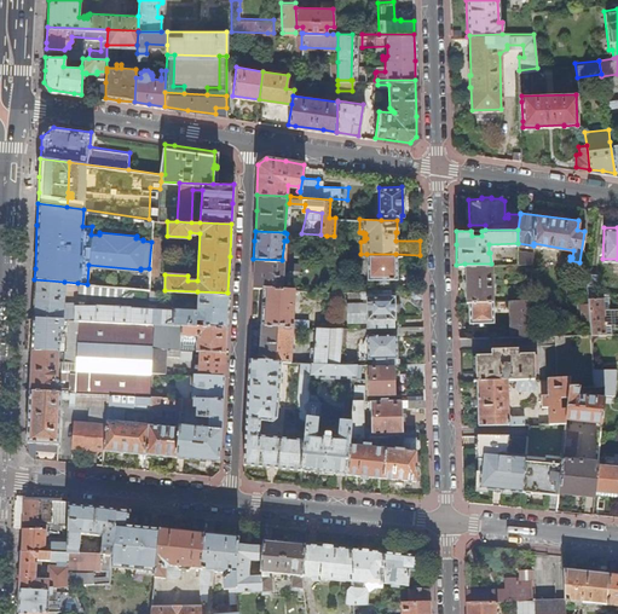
[(151,236),(151,242),(149,268),(149,274),(156,274),(159,236),(151,236)]
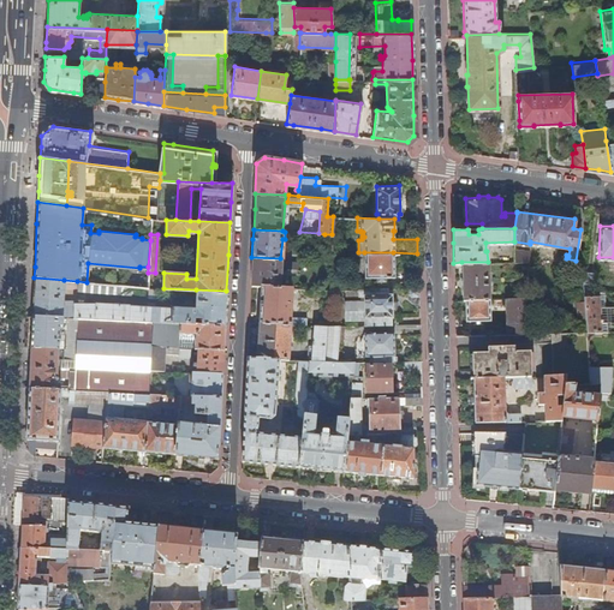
[(529,251),(514,249),(514,252),(514,261),(528,261),(529,251)]
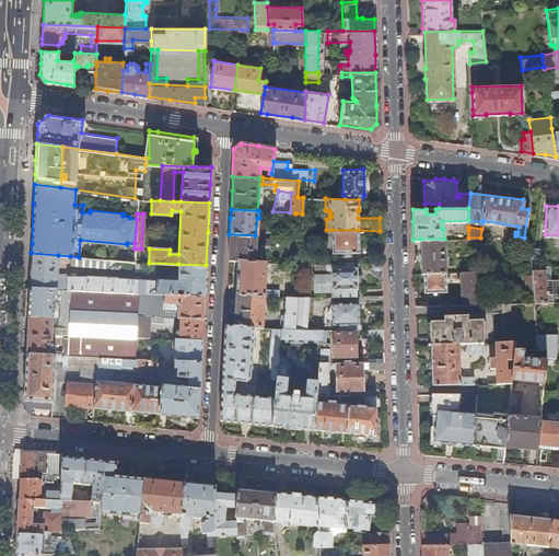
[(359,251),(358,230),(332,230),(332,251),(359,251)]
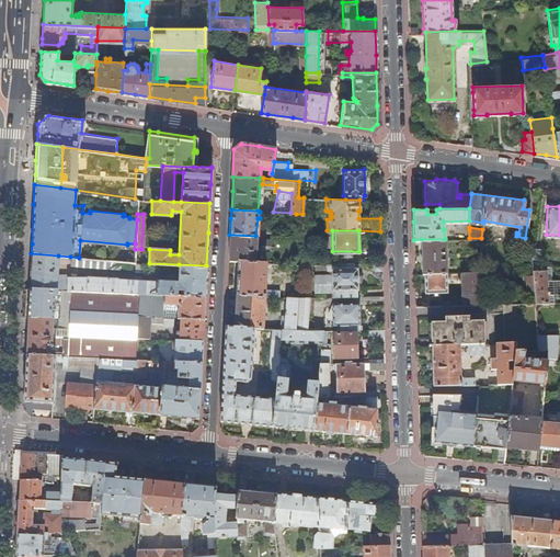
[(255,236),(229,235),(229,247),(228,259),(238,259),(254,260),(255,240),(263,240),(263,239),(269,240),(269,237),(265,237),(255,236)]
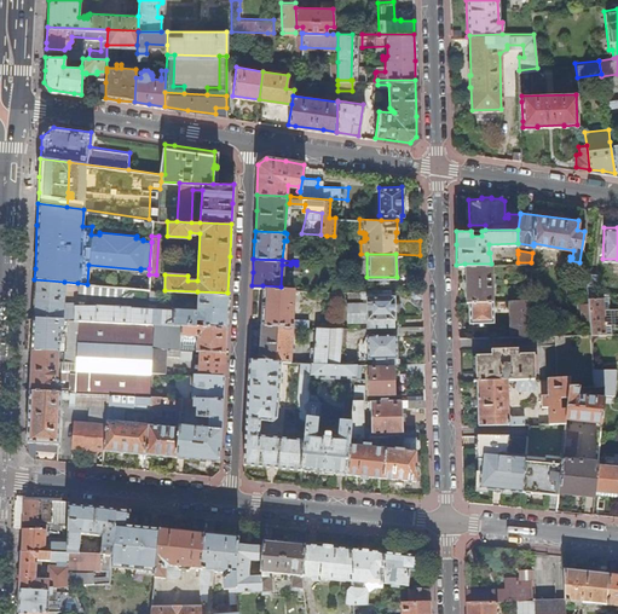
[(331,281),(333,264),(324,262),(319,262),(319,281),(331,281)]
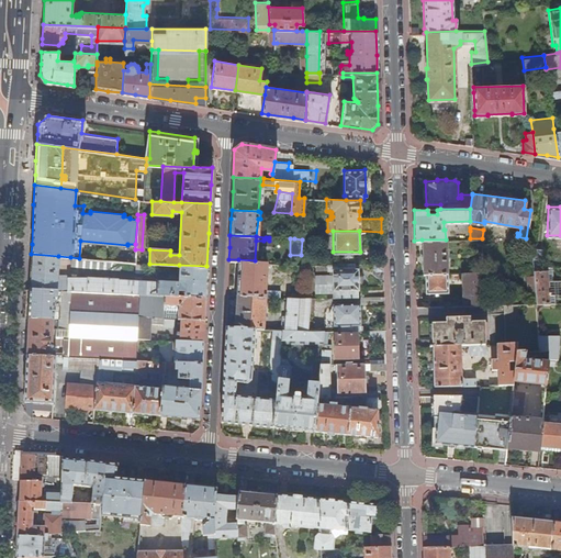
[(447,272),(446,240),(422,240),(423,272),(425,272),(447,272)]
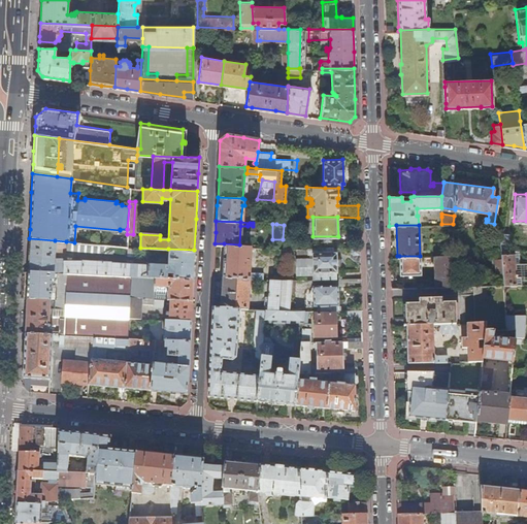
[(509,232),(499,232),(500,248),(508,248),(509,232)]
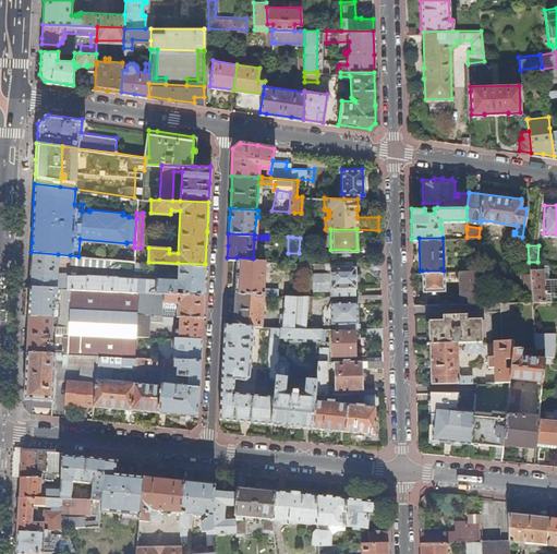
[(58,254),(31,252),(31,261),(58,262),(58,254)]
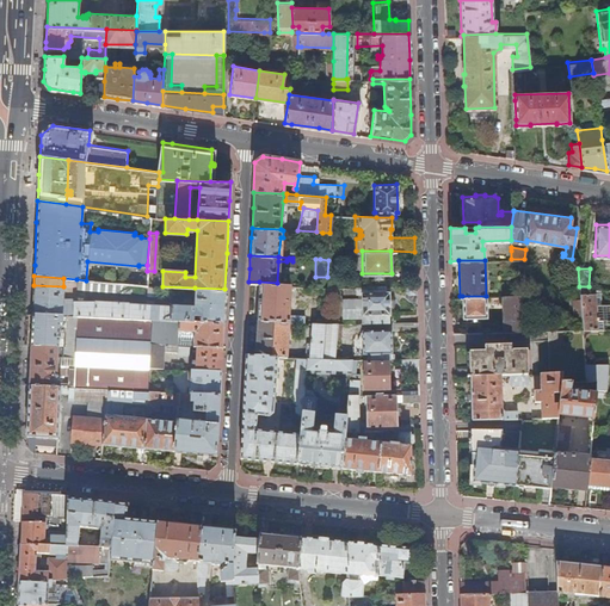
[(326,286),(327,277),(315,277),(313,277),(312,285),(322,286),(326,286)]
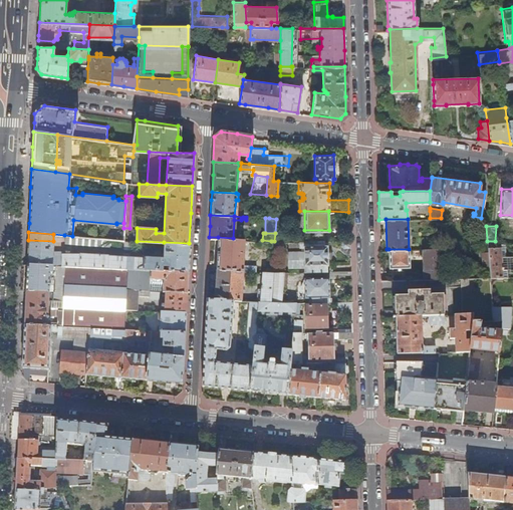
[(72,236),(64,235),(64,242),(118,247),(119,240),(72,236)]
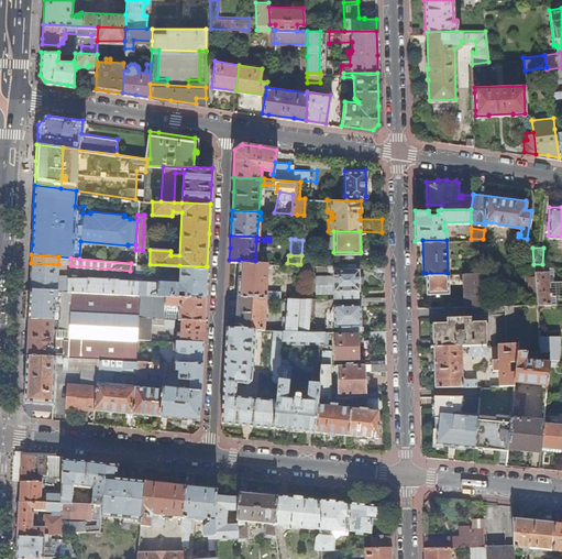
[(255,261),(239,260),(237,294),(266,295),(271,296),(277,296),(277,289),(265,289),(266,266),(274,267),(274,262),(255,261)]
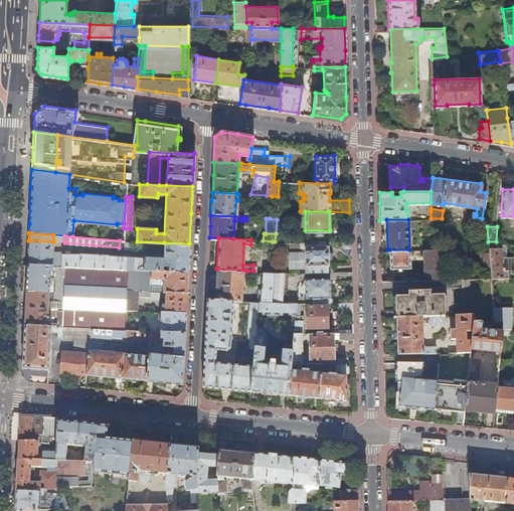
[(53,241),(28,240),(27,254),(27,264),(54,265),(128,268),(188,272),(188,258),(189,243),(164,242),(164,258),(60,252),(60,253),(58,252),(58,256),(52,256),(53,241)]
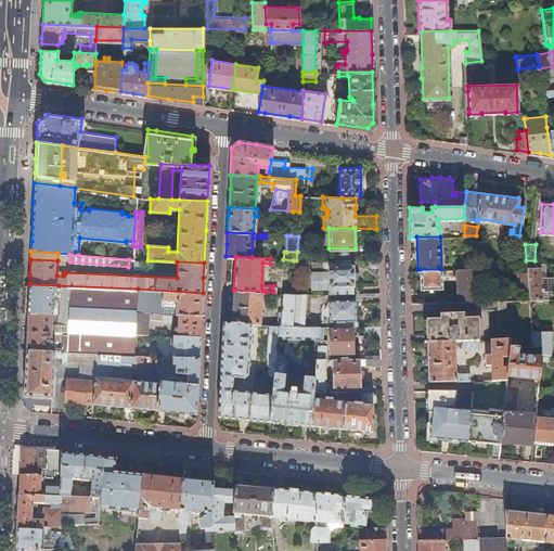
[(349,264),(349,259),(337,259),(337,265),(334,265),(334,261),(331,261),(331,264),(327,265),(329,270),(311,271),(311,287),(330,286),(329,292),(358,291),(358,283),(353,283),(353,264),(349,264)]
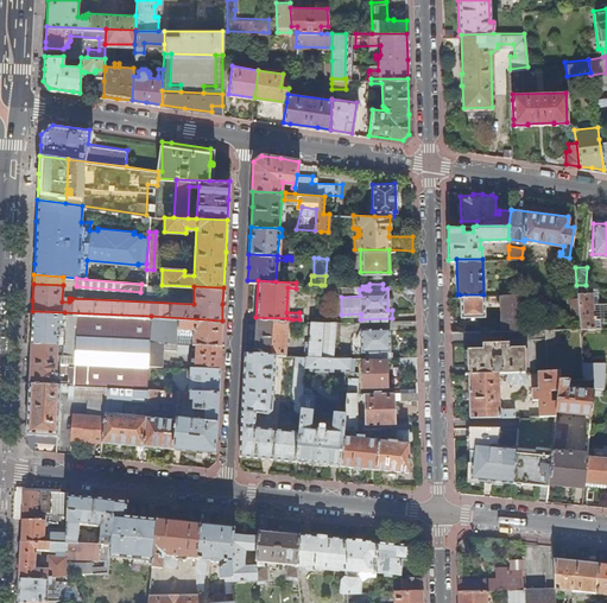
[(592,290),(577,291),(577,297),(579,313),(580,327),(594,325),(592,290)]
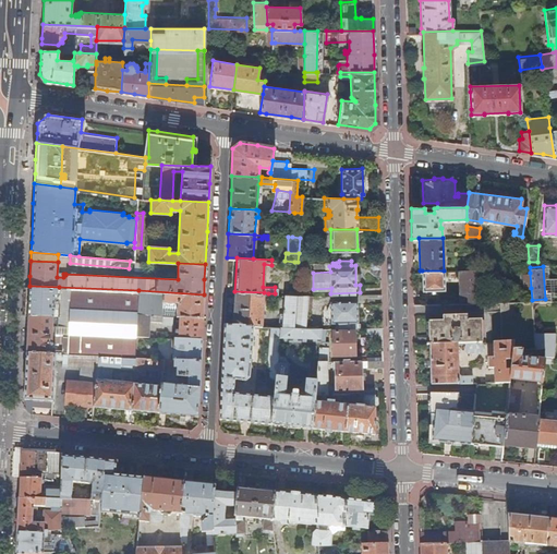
[(474,301),(476,269),(460,269),(460,275),(460,302),(474,301)]
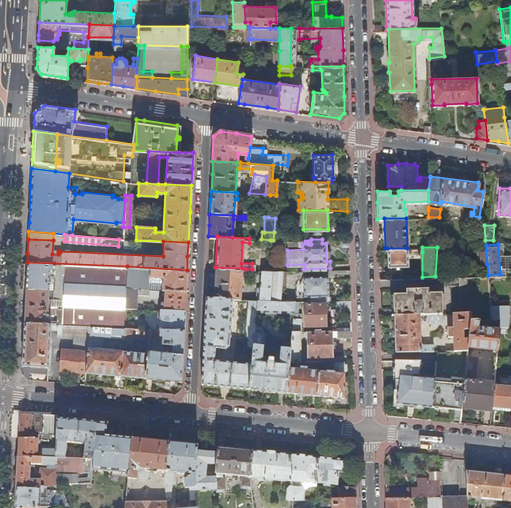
[(407,251),(407,248),(387,248),(388,265),(407,265),(407,251)]
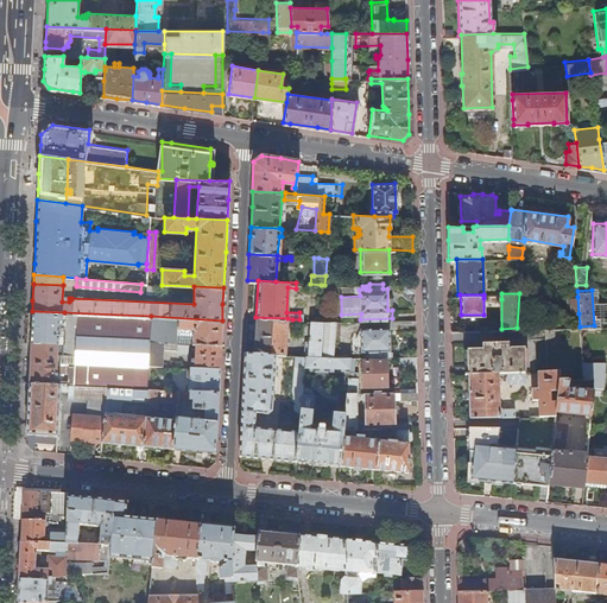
[(64,312),(32,311),(31,315),(31,327),(30,341),(57,342),(62,342),(63,342),(64,312)]
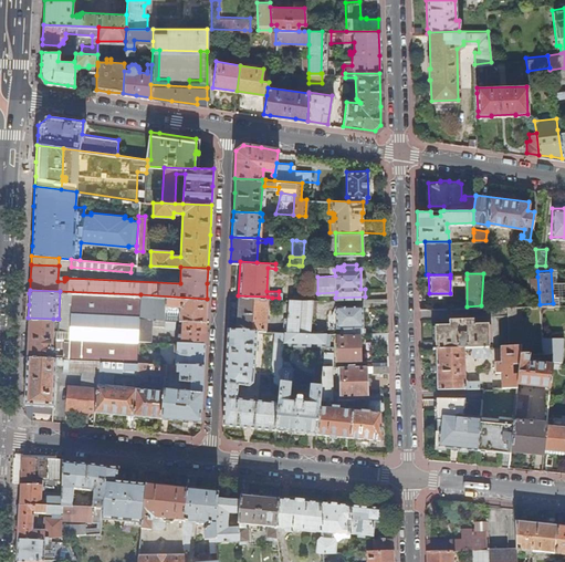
[(140,294),(60,291),(59,319),(58,319),(58,330),(70,330),(69,340),(63,340),(63,353),(52,353),(53,319),(28,318),(28,332),(27,355),(98,360),(137,362),(138,343),(138,340),(139,318),(140,294)]
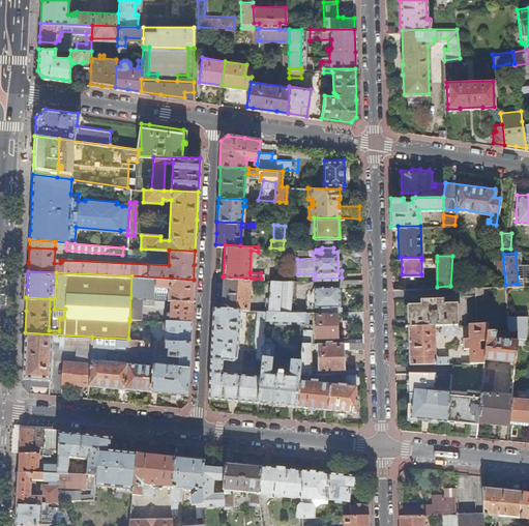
[(504,273),(497,274),(496,274),(497,285),(505,285),(504,273)]
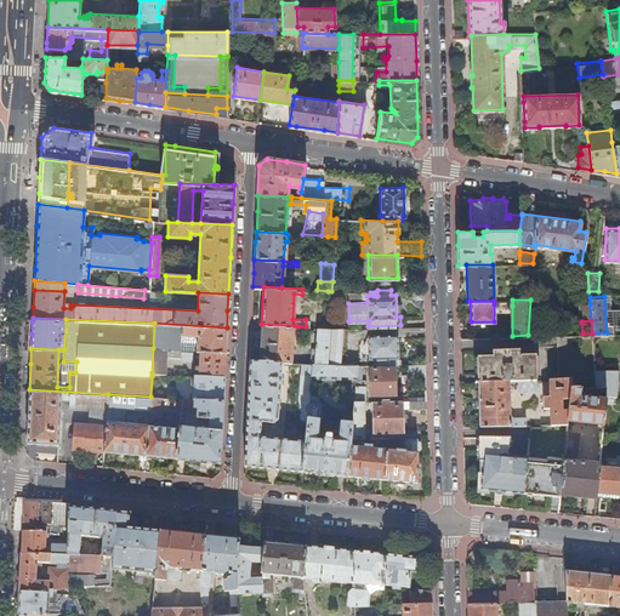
[(226,340),(227,328),(154,323),(153,348),(180,349),(180,335),(198,335),(202,332),(200,338),(199,338),(197,341),(197,349),(199,351),(226,352),(226,340)]
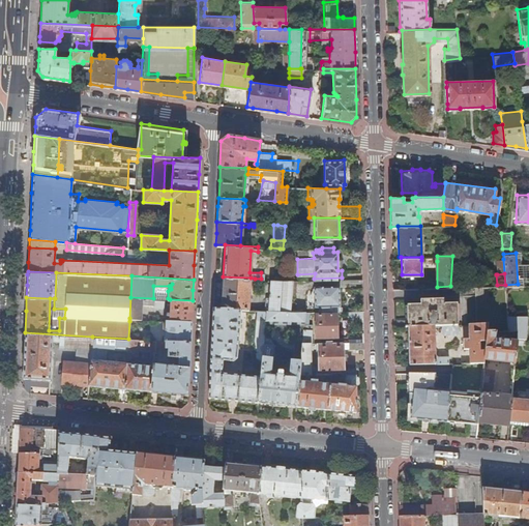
[(251,278),(223,276),(222,308),(240,309),(248,309),(251,278)]
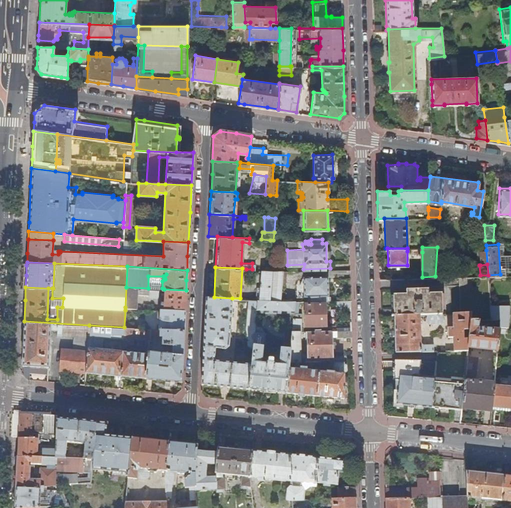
[(270,300),(271,270),(268,270),(261,270),(259,299),(270,300)]
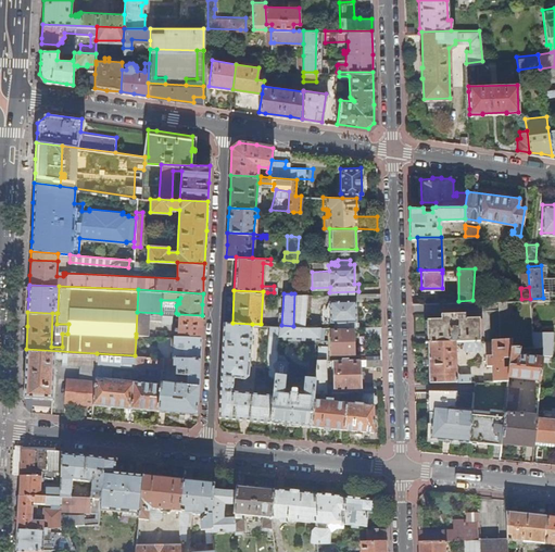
[(308,308),(310,293),(294,293),(293,326),(319,325),(320,323),(304,323),(305,308),(308,308)]
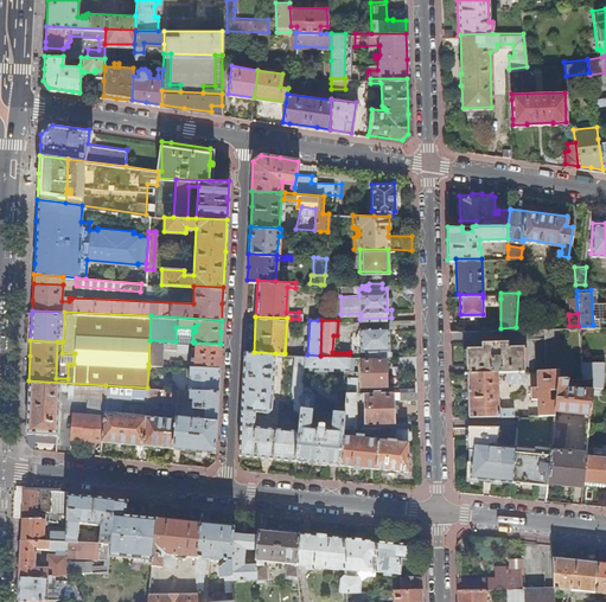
[(364,354),(387,354),(387,348),(389,348),(388,326),(359,326),(361,350),(364,350),(364,354)]
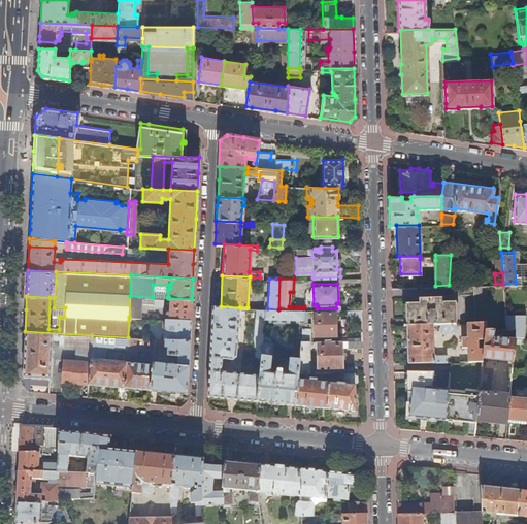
[(507,327),(503,284),(495,284),(472,285),(474,321),(486,320),(485,327),(493,327),(507,327)]
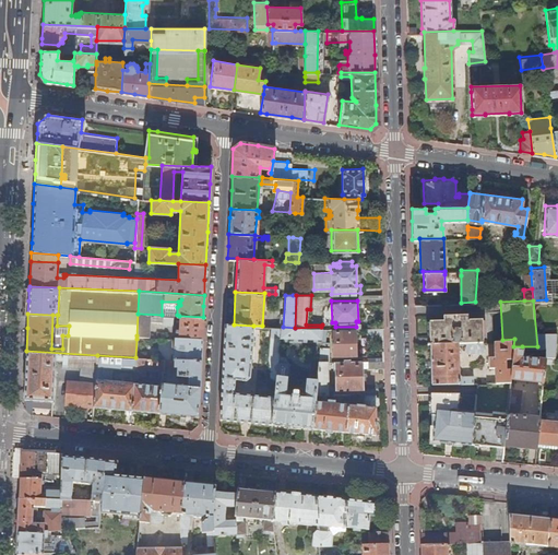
[(429,319),(430,342),(482,340),(482,318),(466,318),(466,313),(443,314),(443,319),(429,319)]
